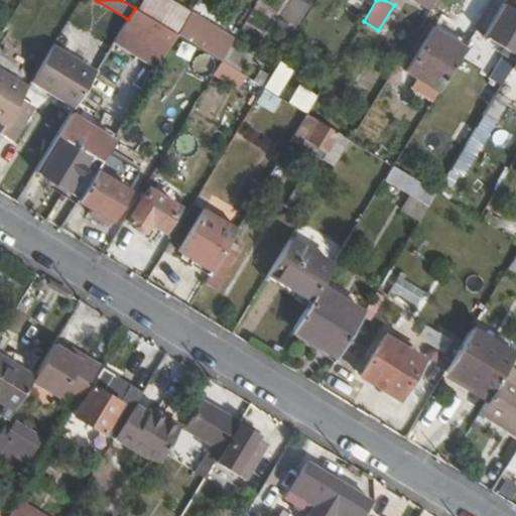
[(515,13),(501,4),(480,36),(511,54),(507,61),(503,58),(488,83),(500,90),(512,69),(515,61),(515,57),(514,57),(515,53),(515,13)]
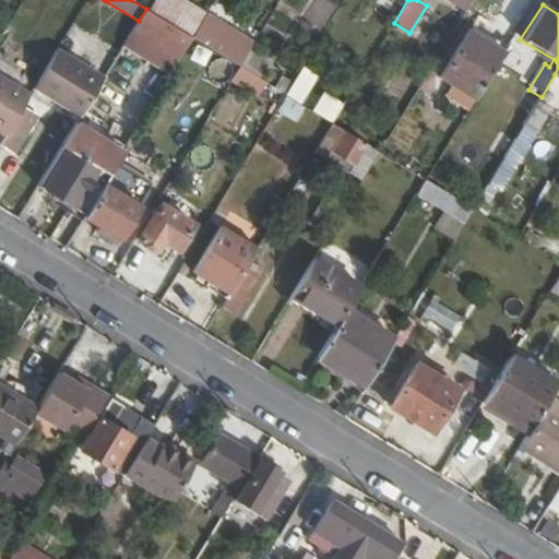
[(135,27),(181,56),(192,37),(146,9),(139,21),(135,27)]
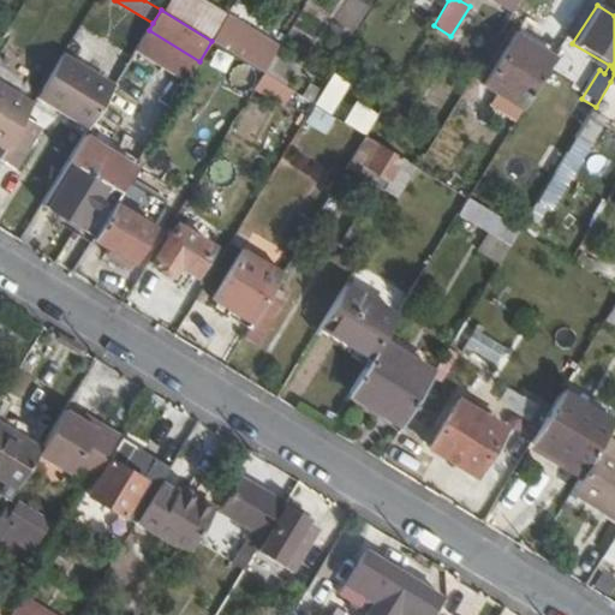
[(219,43),(260,67),(267,55),(227,30),(219,43)]
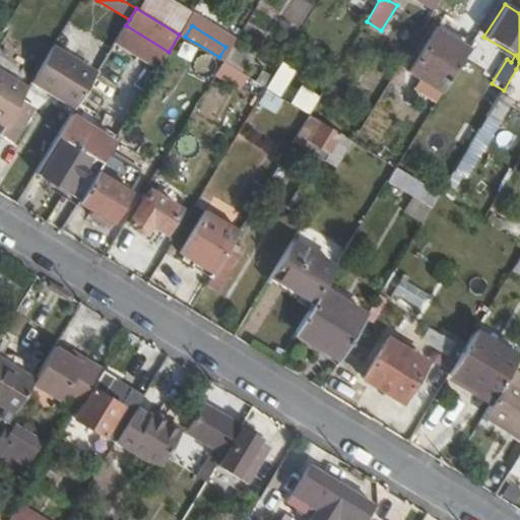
[(433,30),(406,74),(440,94),(465,51),(433,30)]
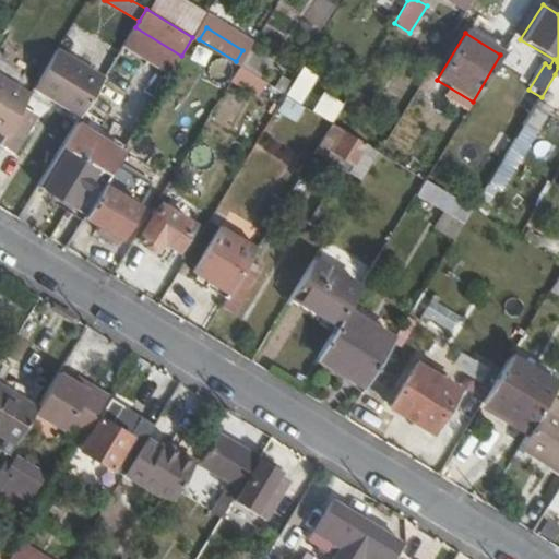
[(59,50),(35,91),(80,118),(105,76),(59,50)]
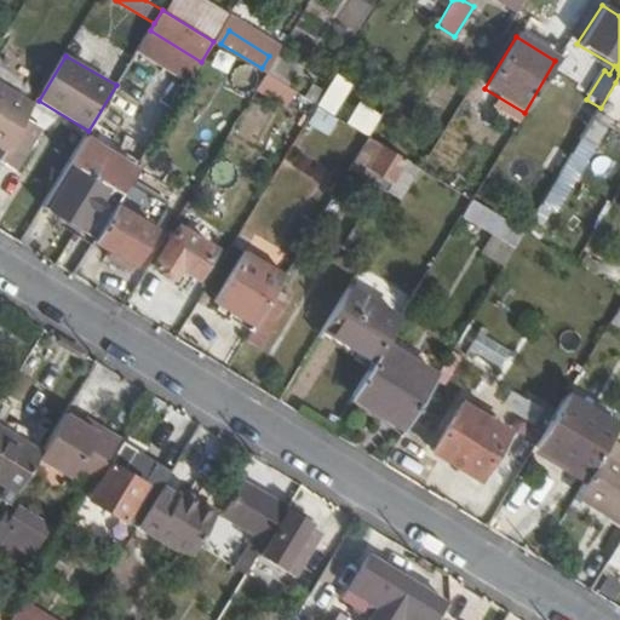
[(333,72),(319,104),(337,113),(352,80),(333,72)]
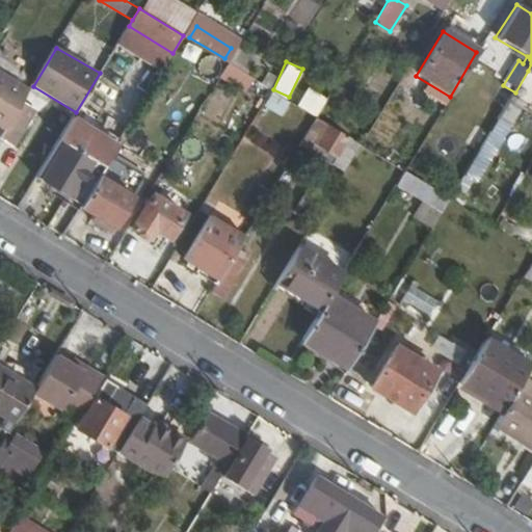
[(221,75),(244,88),(251,77),(229,63),(221,75)]
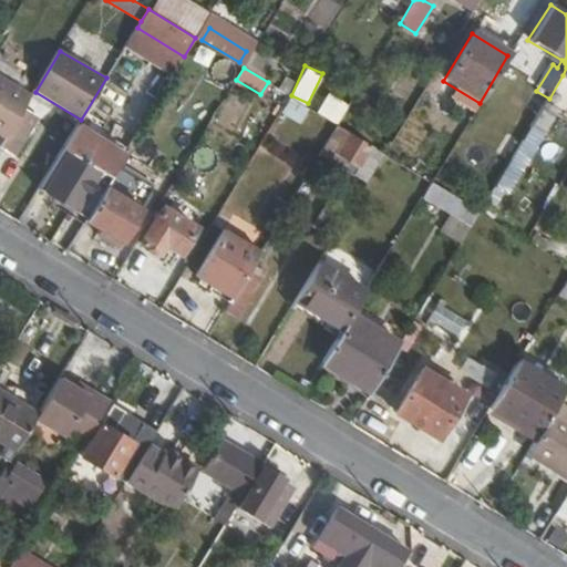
[(0,76),(0,134),(7,138),(23,110),(32,96),(0,76)]
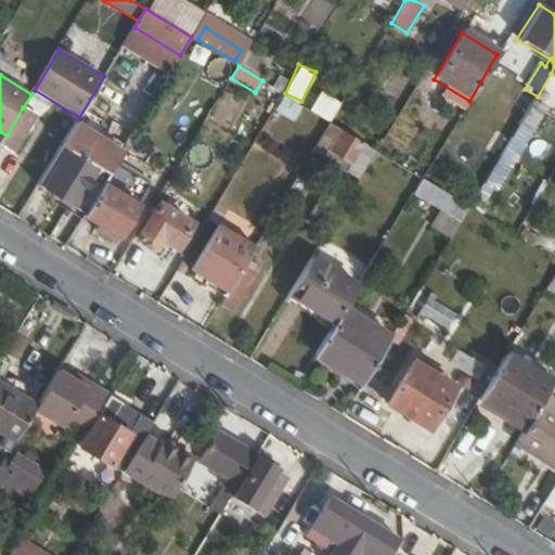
[(309,110),(331,119),(340,99),(319,89),(309,110)]
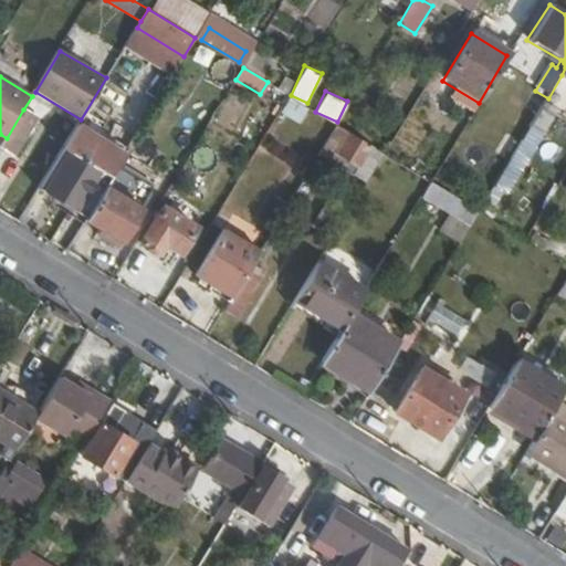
[(299,121),(305,106),(289,98),(282,113),(299,121)]
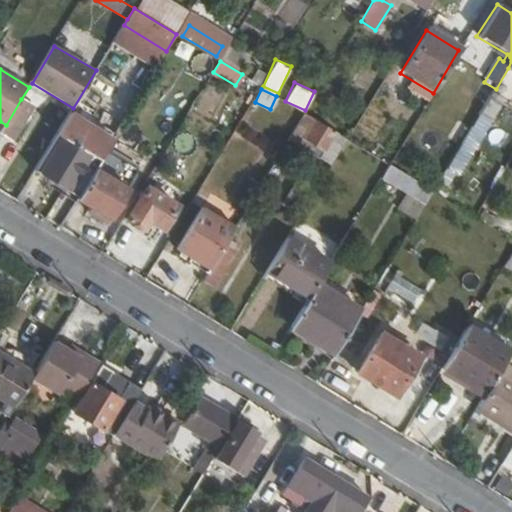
[(21,99),(6,125),(0,133),(13,141),(34,107),(21,99)]
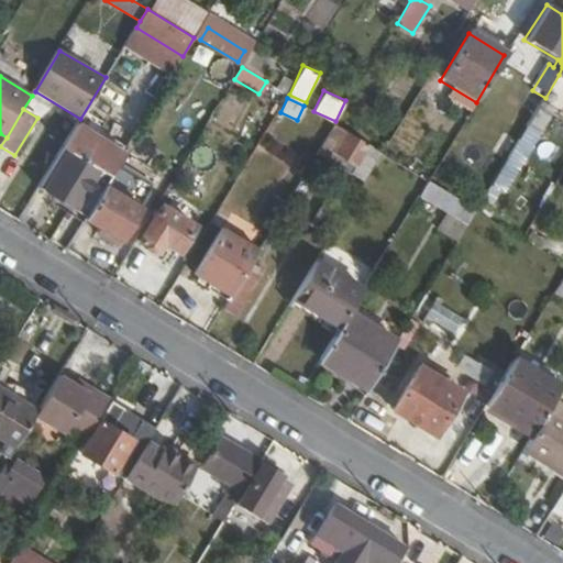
[(77,124),(39,188),(86,218),(105,187),(116,168),(124,153),(77,124)]
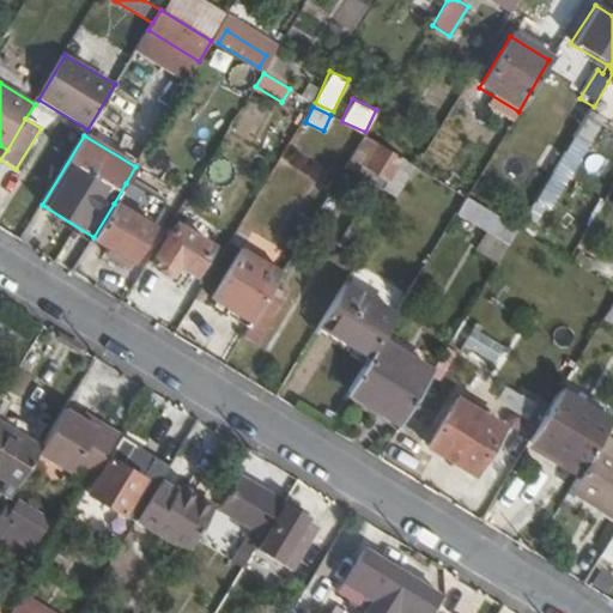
[(352,158),(388,180),(382,190),(394,198),(414,164),(366,135),(352,158)]
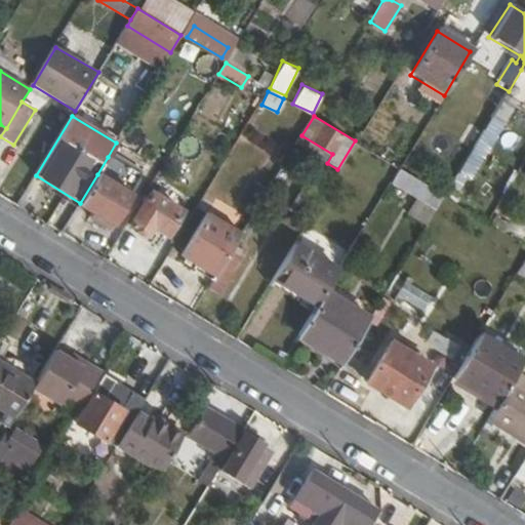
[(491,119),(473,151),(482,157),(501,125),(491,119)]
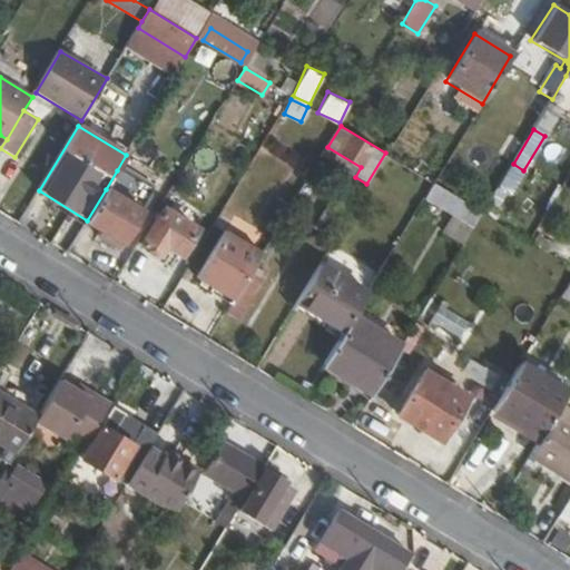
[(213,173),(219,151),(200,145),(193,166),(213,173)]
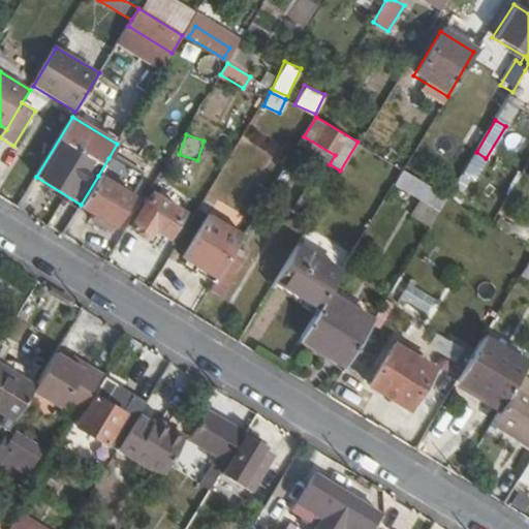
[(81,205),(80,207),(114,226),(142,178),(109,158),(98,176),(81,205)]
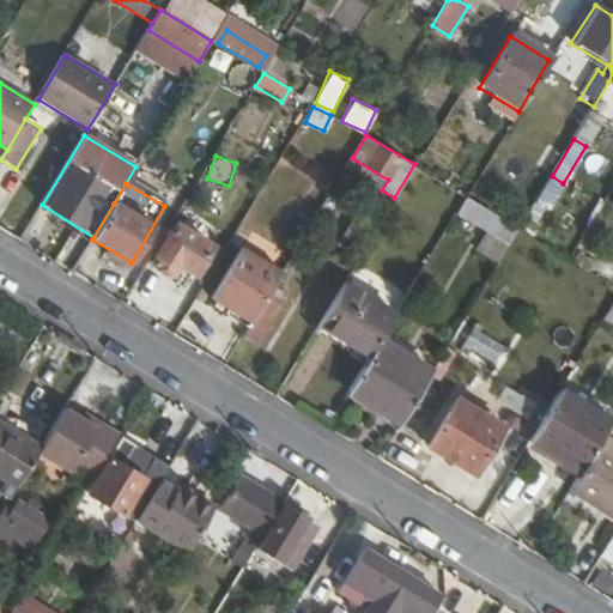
[(461,208),(513,241),(520,228),(467,196),(461,208)]
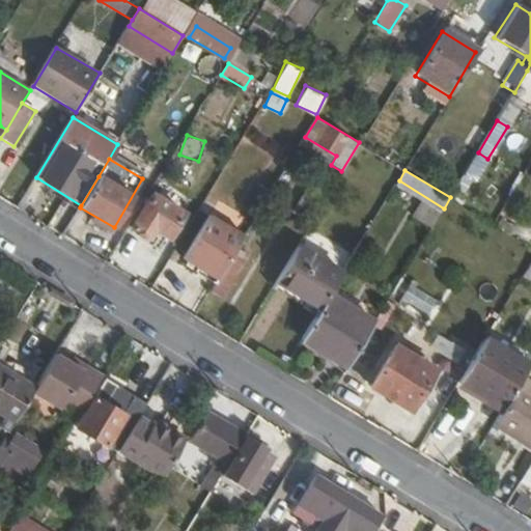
[(150,195),(132,227),(149,239),(156,228),(171,238),(185,215),(150,195)]
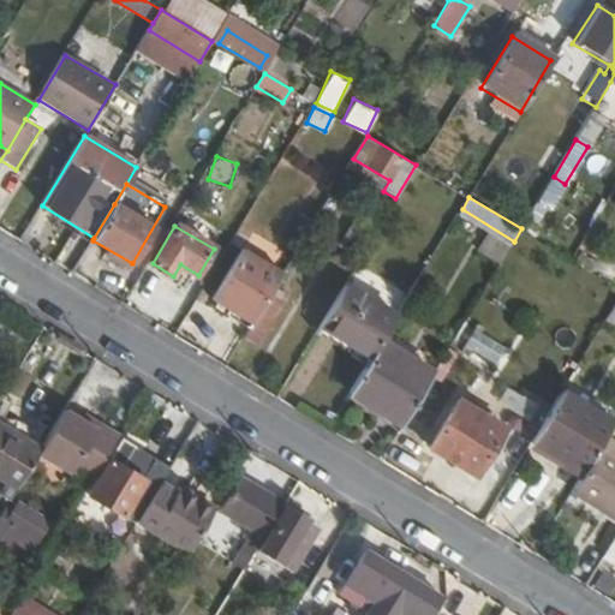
[(245,251),(215,299),(252,322),(282,274),(245,251)]
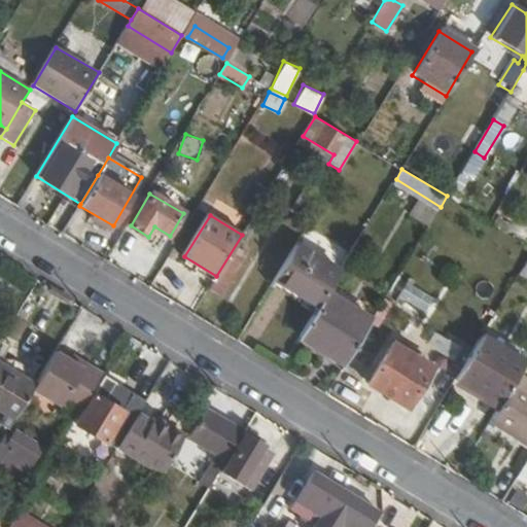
[(297,243),(276,279),(319,305),(327,291),(341,270),(297,243)]
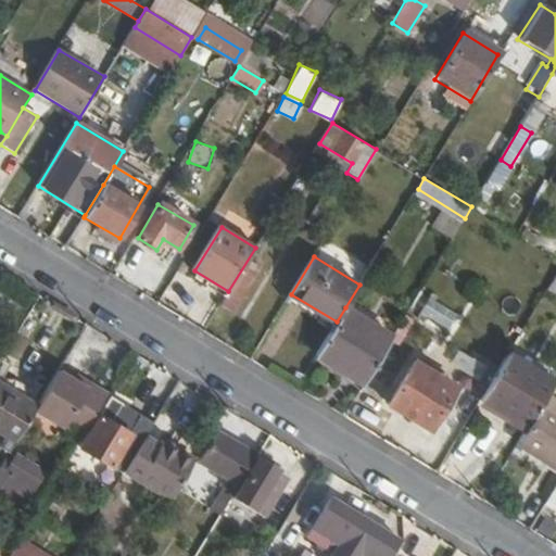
[(447,330),(457,312),(428,295),(417,313),(447,330)]
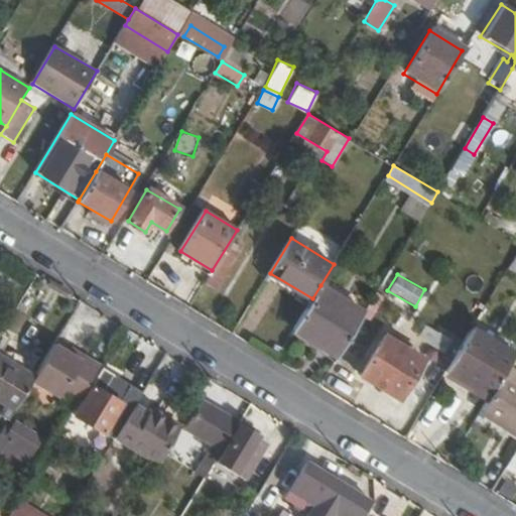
[(312,298),(294,330),(338,356),(365,312),(320,285),(312,298)]
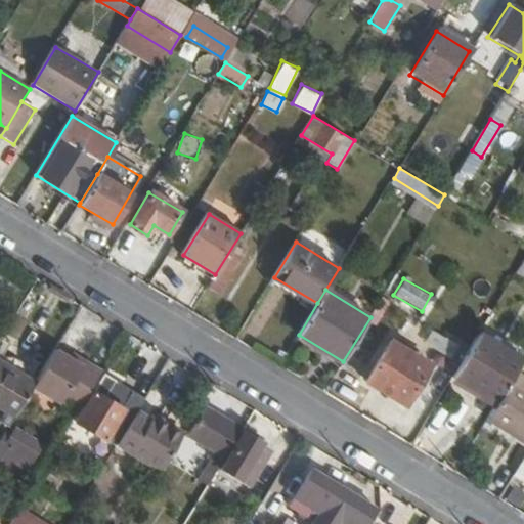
[(523,358),(480,332),(453,376),(497,403),(509,384),(523,358)]
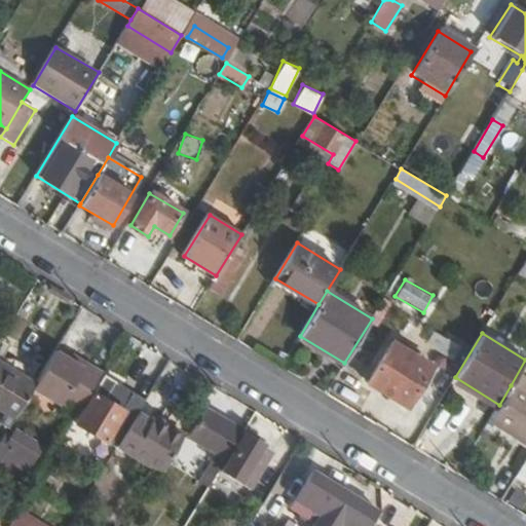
[(391,343),(366,384),(406,408),(431,368),(391,343)]
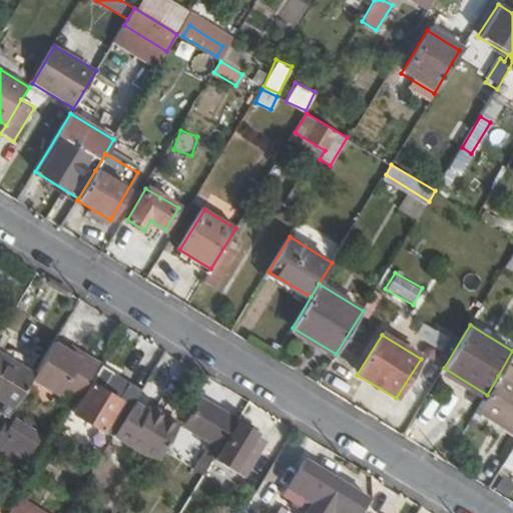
[(54,342),(34,376),(32,378),(59,395),(62,389),(78,399),(100,363),(84,354),(81,359),(67,351),(54,342)]
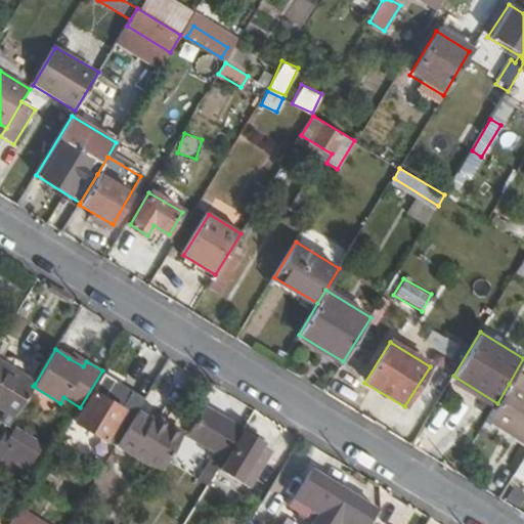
[(69,358),(83,366),(86,361),(73,352),(69,358)]
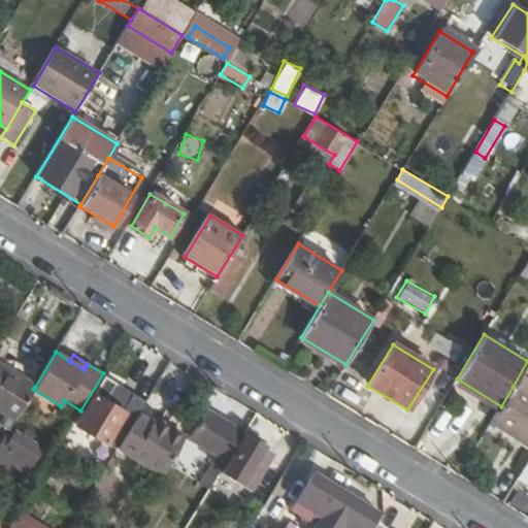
[(0,365),(0,441),(0,442),(33,389),(35,387),(0,365)]
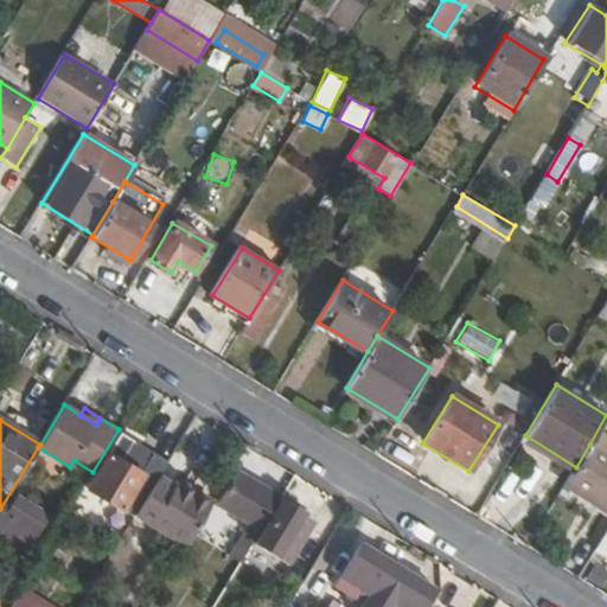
[(108,454),(87,489),(134,517),(135,516),(154,483),(166,464),(131,441),(129,443),(119,438),(108,454)]
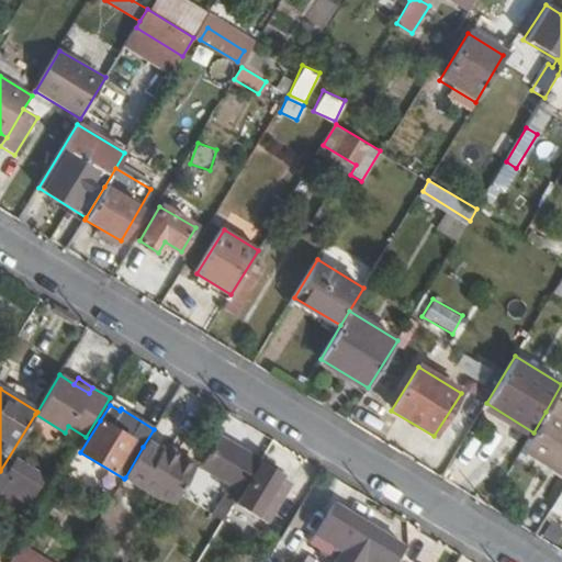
[(525,446),(561,469),(561,422),(546,412),(534,433),(525,446)]
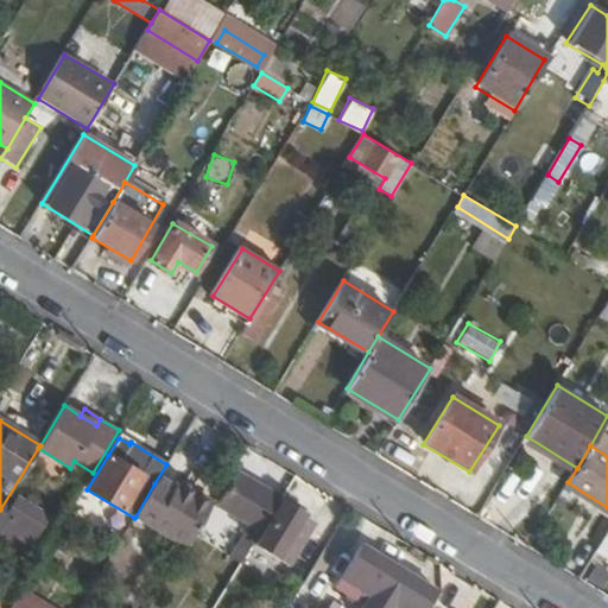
[(240,474),(219,507),(252,526),(233,557),(240,562),(270,513),(273,515),(283,500),(240,474)]
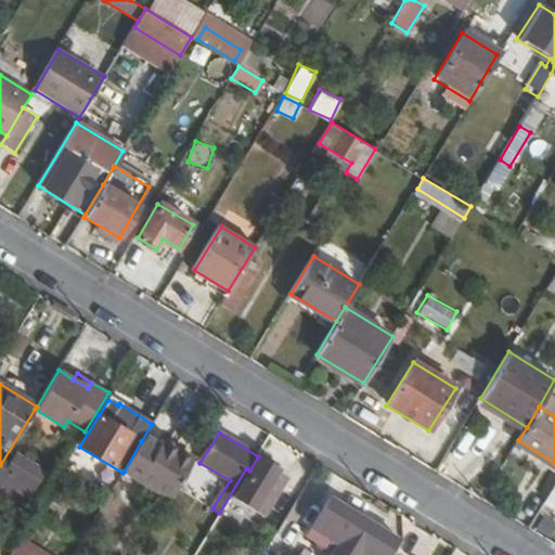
[(141,441),(124,472),(170,499),(194,460),(162,439),(158,444),(145,436),(141,441)]
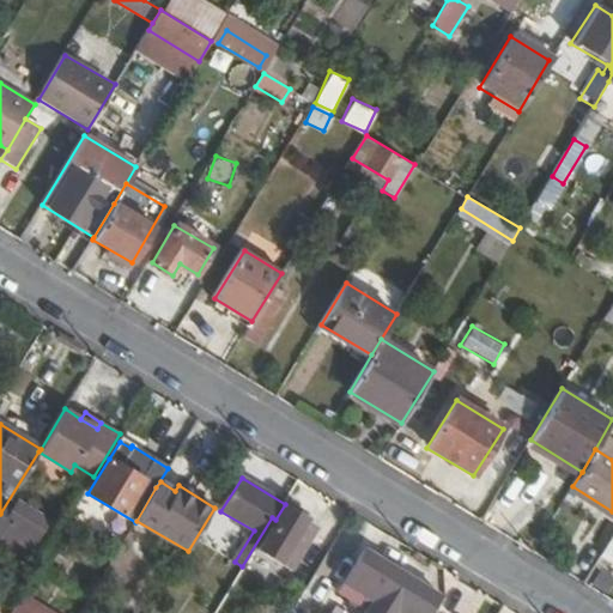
[(0,515),(0,542),(28,558),(52,515),(13,493),(0,515)]
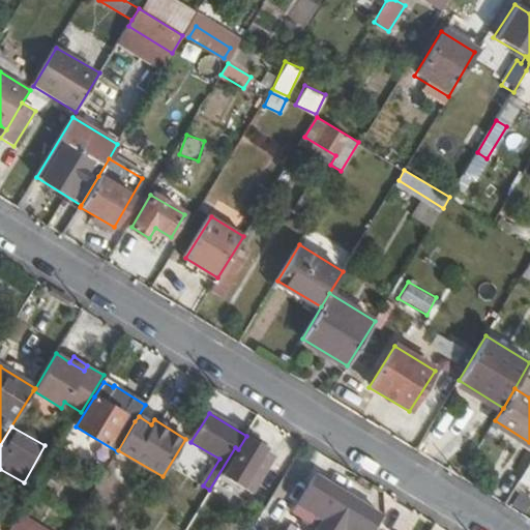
[(251,438),(226,478),(251,493),(272,459),(265,454),(268,449),(251,438)]
